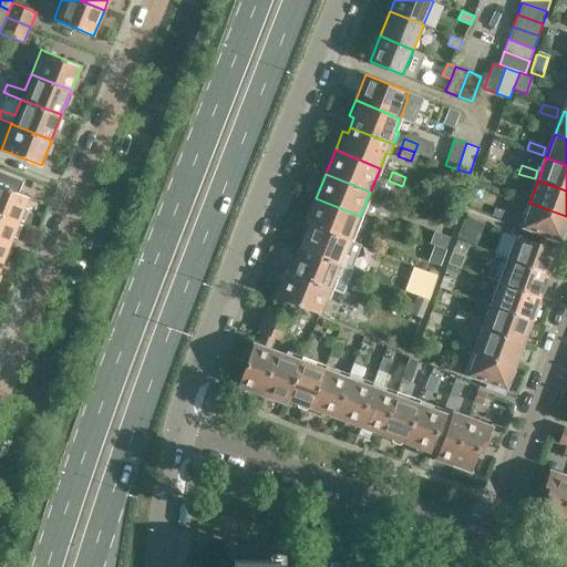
[(0,213),(20,222),(30,197),(0,184),(0,213)]
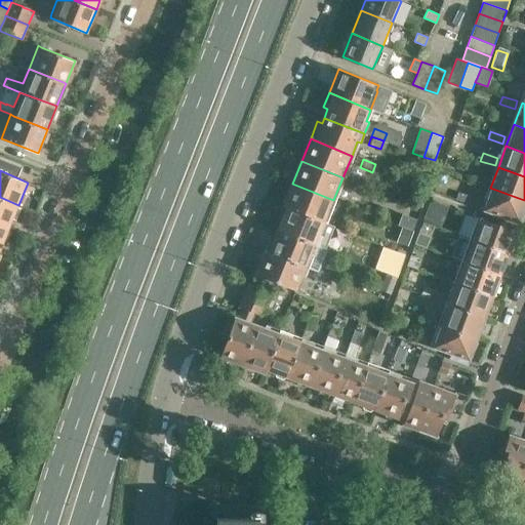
[(475,182),(485,186),(488,177),(477,174),(475,182)]
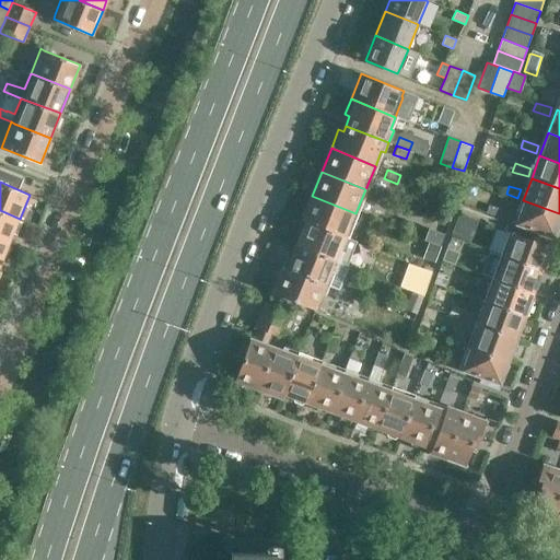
[(378,195),(375,203),(388,209),(392,200),(378,195)]
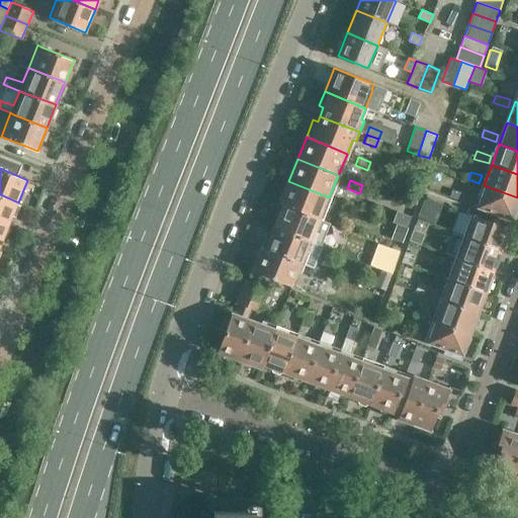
[(288,181),(279,203),(321,220),(329,197),(288,181)]
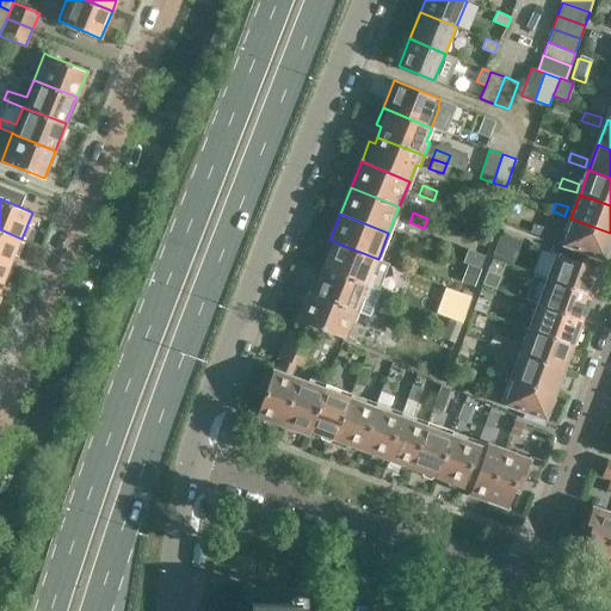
[(610,233),(571,218),(562,242),(604,258),(609,246),(610,245),(610,233)]
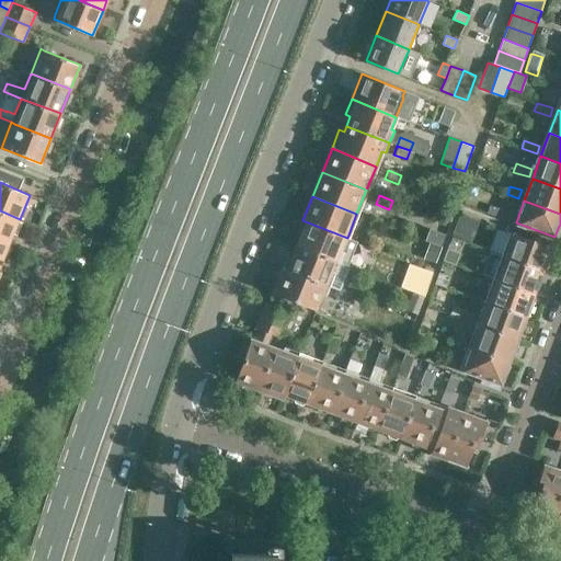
[(502,208),(499,217),(511,221),(513,213),(502,208)]
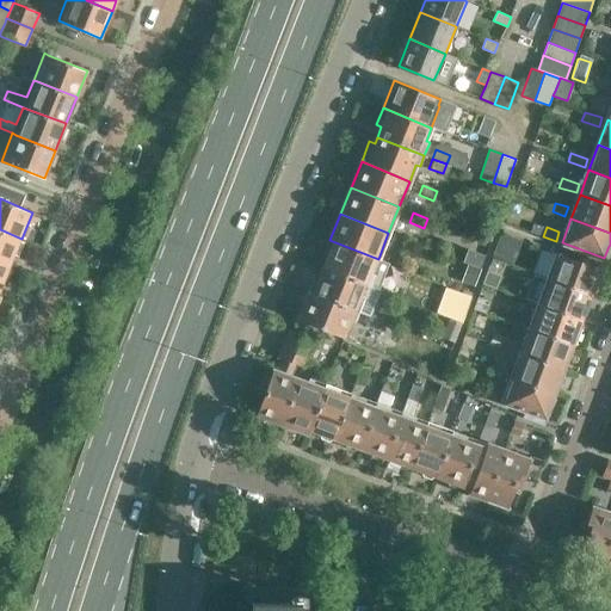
[(0,260),(11,265),(22,239),(0,229),(0,260)]
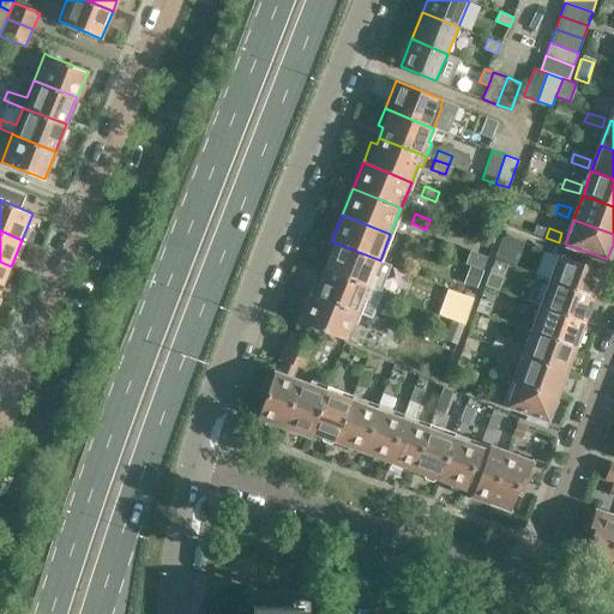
[(524,242),(504,234),(494,258),(516,265),(524,242)]
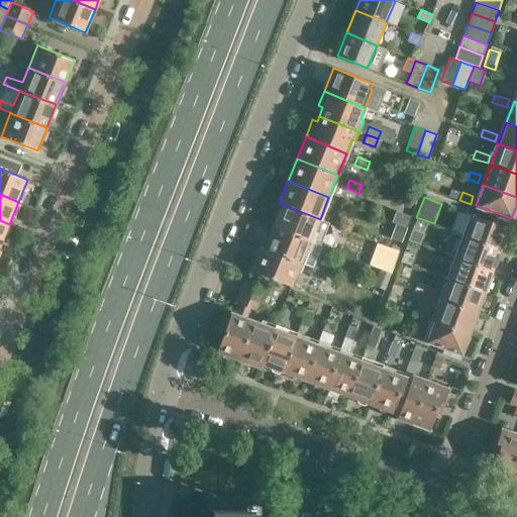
[(278,219),(275,227),(314,242),(318,232),(315,230),(320,219),(279,203),(274,217),(278,219)]
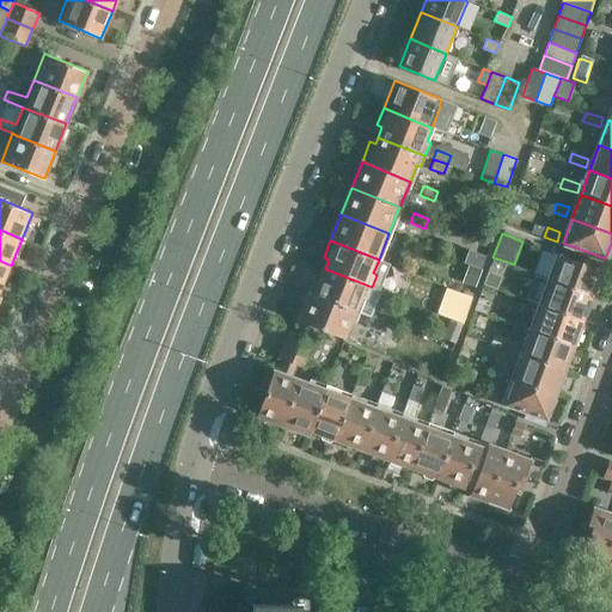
[(558,254),(549,280),(592,295),(593,292),(597,291),(599,283),(598,281),(604,264),(585,257),(582,262),(558,254)]
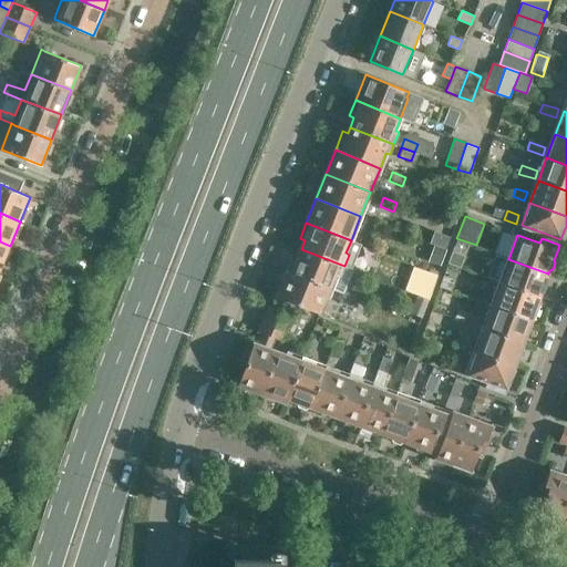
[(0,270),(10,246),(0,241),(0,270)]
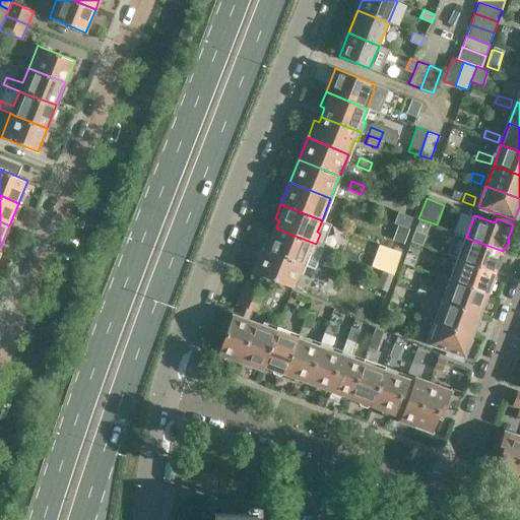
[(417,221),(410,242),(423,246),(429,225),(417,221)]
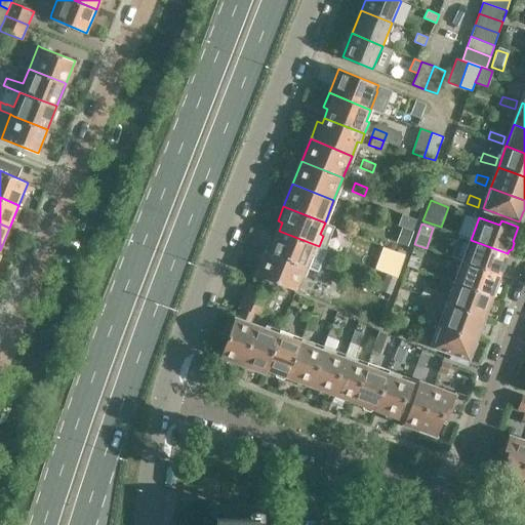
[(408,247),(413,233),(401,229),(397,243),(408,247)]
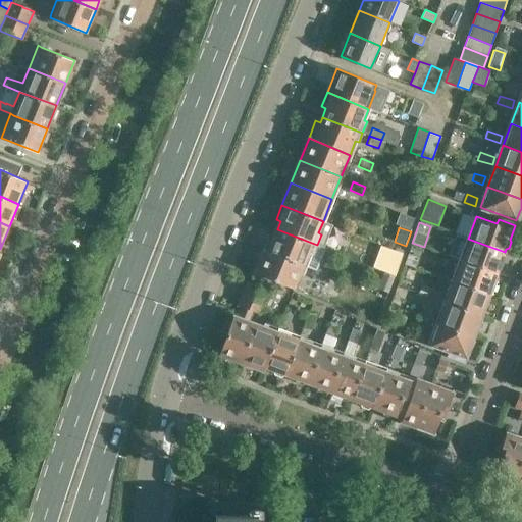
[(270,233),(263,250),(305,266),(320,272),(329,250),(317,245),(277,229),(275,235),(270,233)]
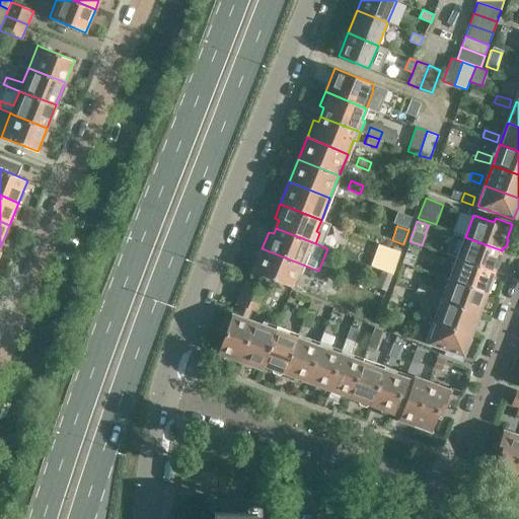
[(448,254),(457,258),(494,271),(495,268),(498,267),(500,262),(499,258),(502,250),(465,237),(455,233),(448,254)]
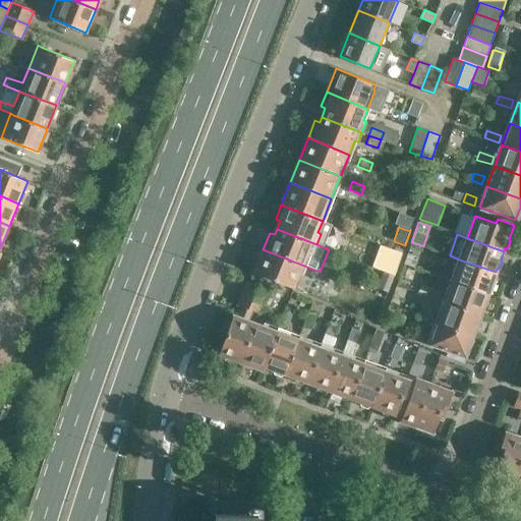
[(389,261),(398,265),(403,252),(394,248),(389,261)]
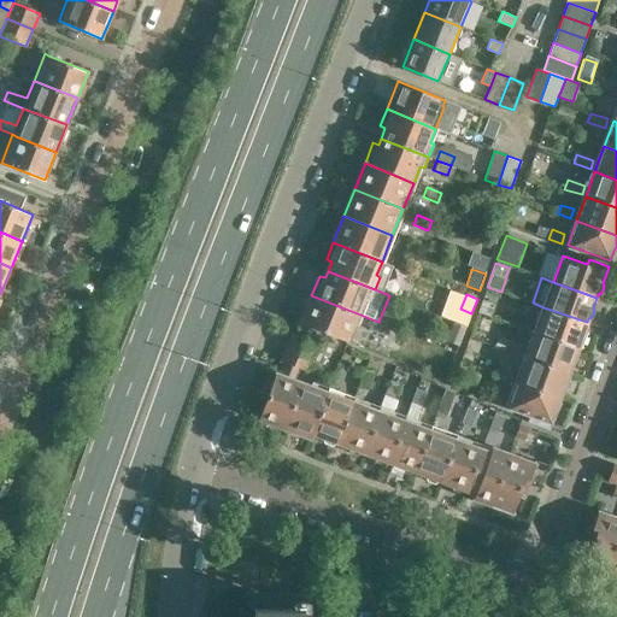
[(303,322),(317,328),(350,341),(360,315),(311,295),(300,321),(303,322)]
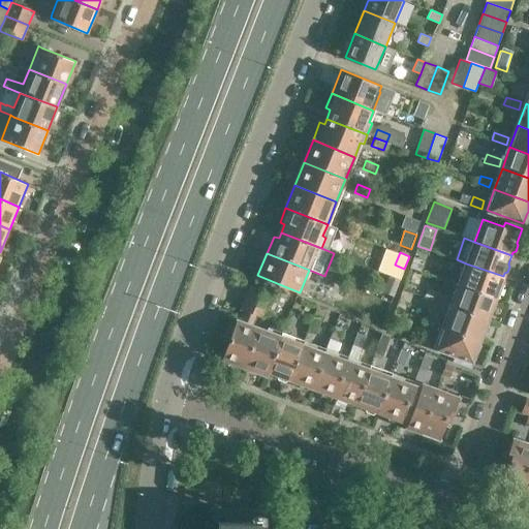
[(414,256),(410,268),(422,271),(426,260),(414,256)]
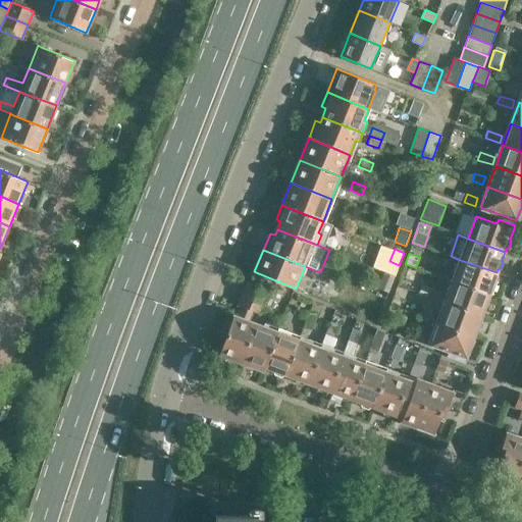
[(460,260),(453,280),(489,295),(490,292),(492,291),(496,283),(493,280),(497,272),(460,260)]
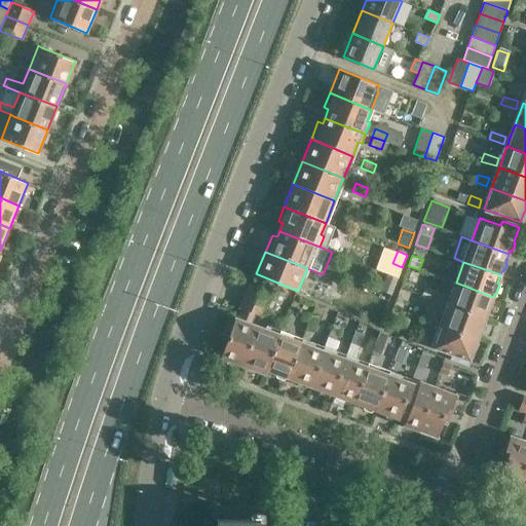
[(314,272),(311,280),(324,286),(327,277),(314,272)]
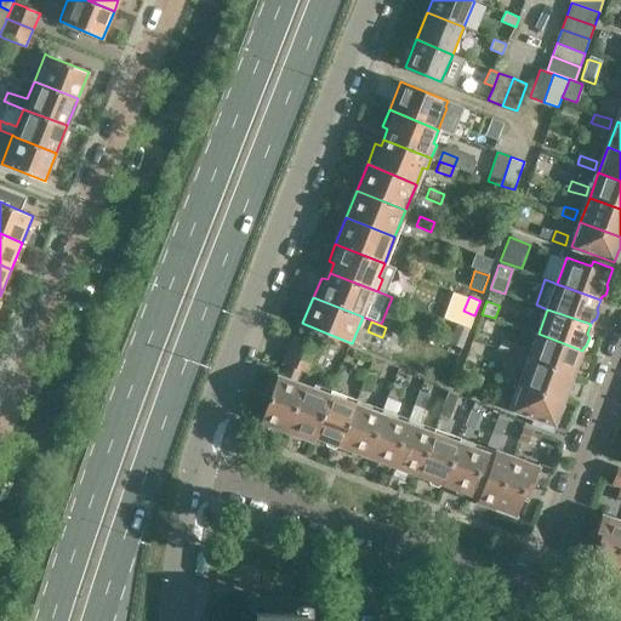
[(294,335),(289,348),(315,359),(320,346),(313,342),(319,330),(305,324),(300,337),(294,335)]
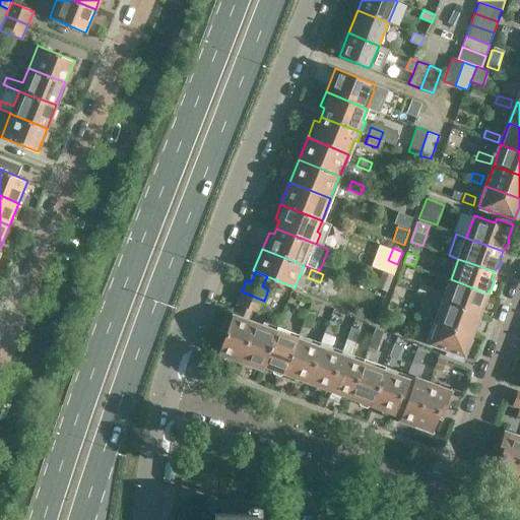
[(387,290),(392,275),(380,271),(375,286),(387,290)]
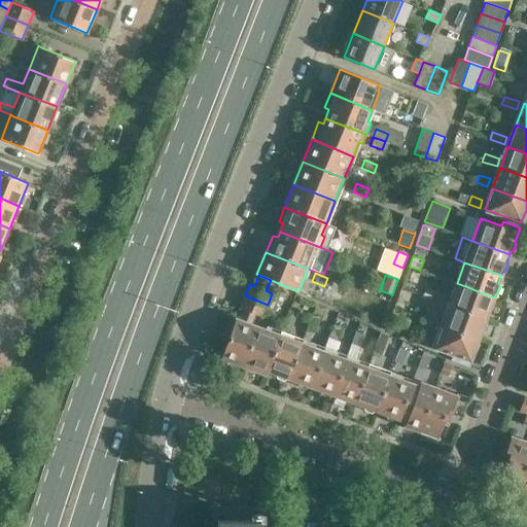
[(457,283),(449,305),(486,318),(490,308),(492,307),(495,301),(493,299),(494,297),(457,283)]
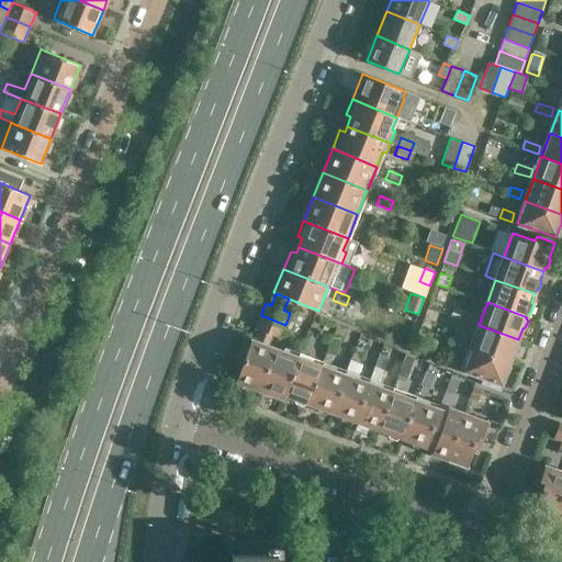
[(439,311),(427,305),(418,329),(431,334),(439,311)]
